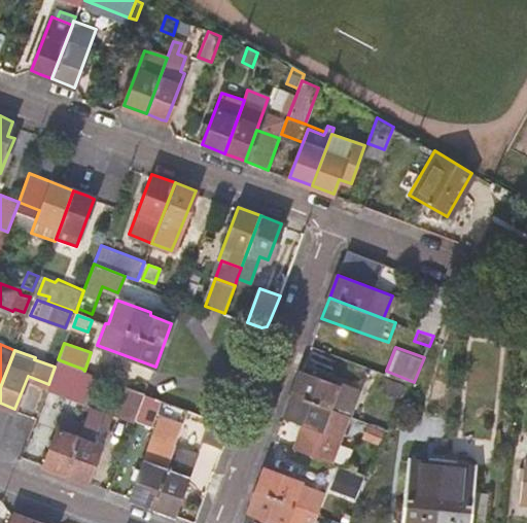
[(71,364),(61,391),(75,396),(84,371),(71,364)]
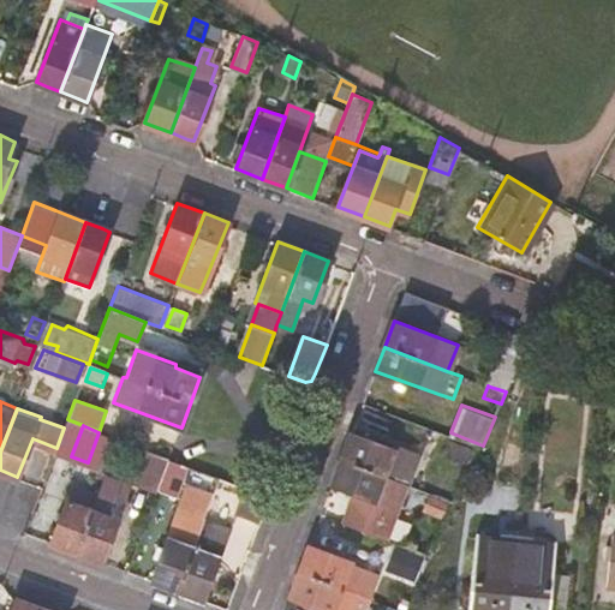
[(392,448),(351,432),(345,448),(341,459),(402,482),(411,484),(423,453),(394,442),(392,448)]
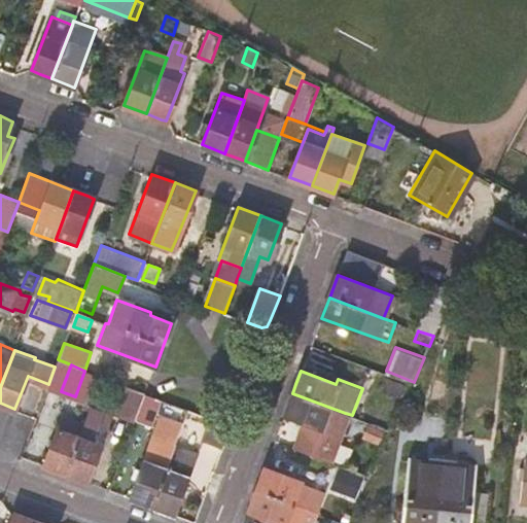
[(85,373),(80,387),(92,391),(98,377),(85,373)]
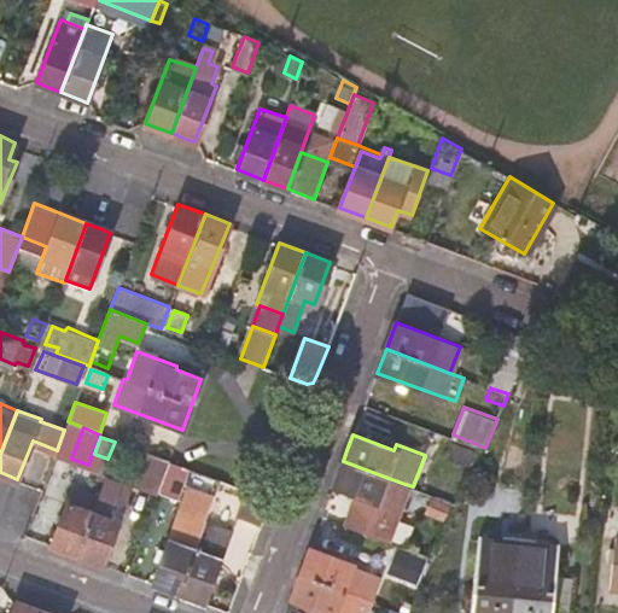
[(140,485),(159,492),(170,461),(152,454),(140,485)]
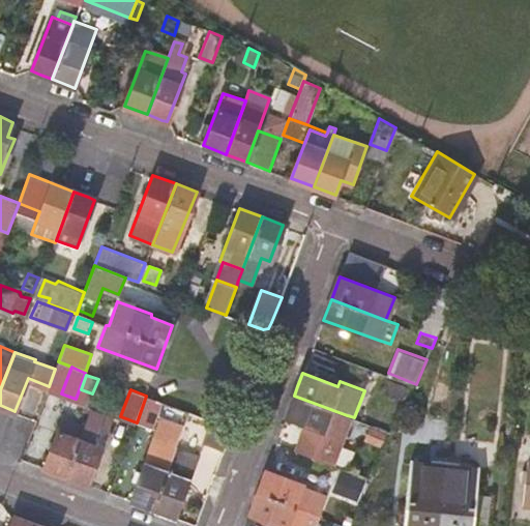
[(153,428),(163,401),(146,396),(137,422),(153,428)]
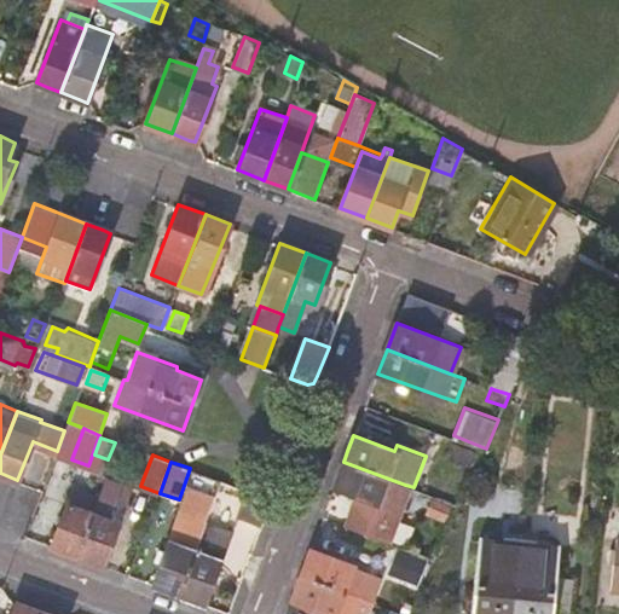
[(359,511),(351,508),(343,525),(385,540),(391,522),(370,515),(377,498),(398,505),(405,485),(343,462),(335,485),(356,492),(365,496),(359,511)]
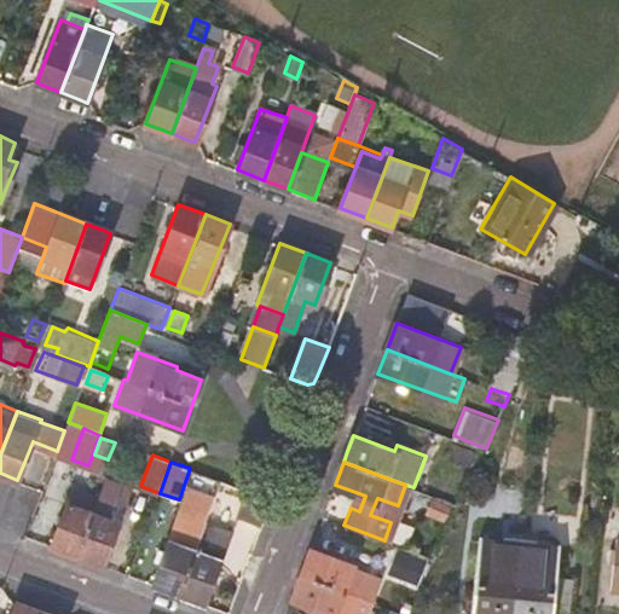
[(217,481),(203,476),(196,493),(210,499),(217,481)]
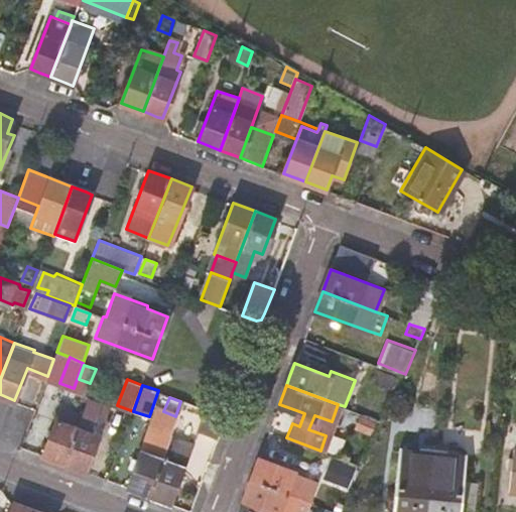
[(83,413),(65,462),(86,470),(98,436),(91,433),(98,415),(105,417),(109,407),(89,399),(83,413)]
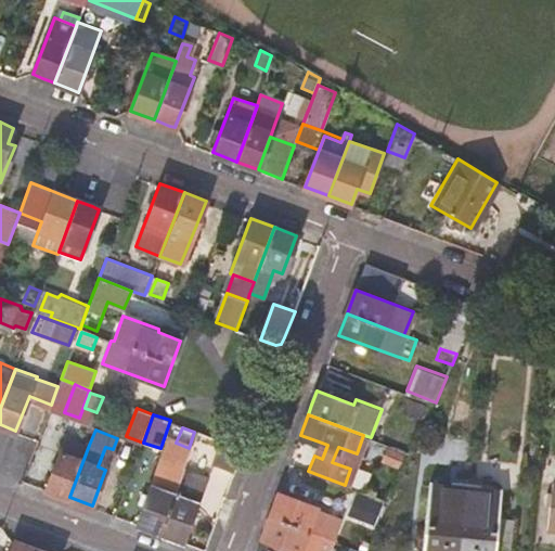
[(395,443),(411,448),(415,437),(399,432),(395,443)]
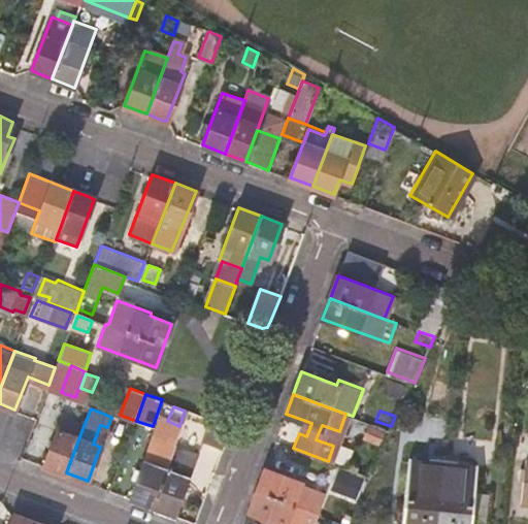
[(63,415),(42,464),(53,468),(66,472),(85,423),(63,415)]
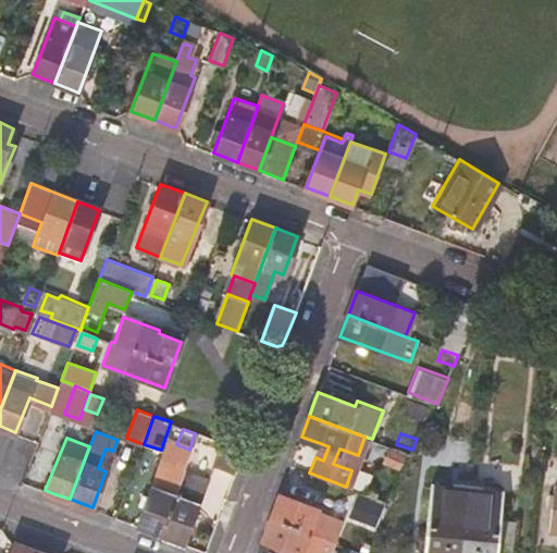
[(213,463),(235,471),(239,462),(240,454),(239,447),(221,441),(213,463)]
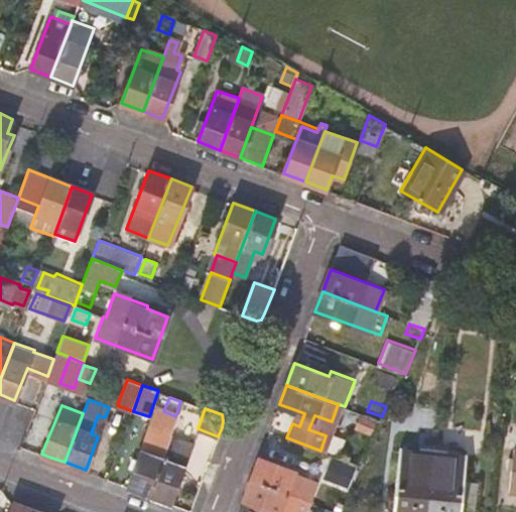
[(296,410),(292,423),(299,426),(304,413),(296,410)]
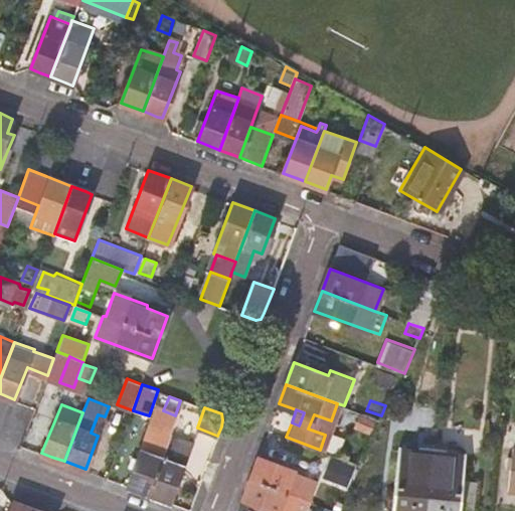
[(359,429),(372,433),(377,421),(363,416),(359,429)]
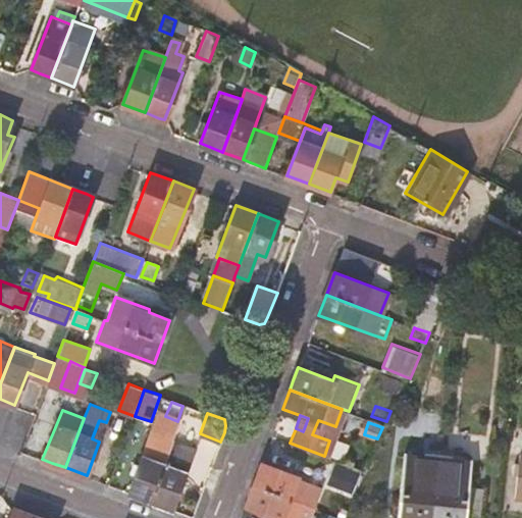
[(142,458),(129,491),(151,500),(164,465),(173,443),(151,434),(142,458)]
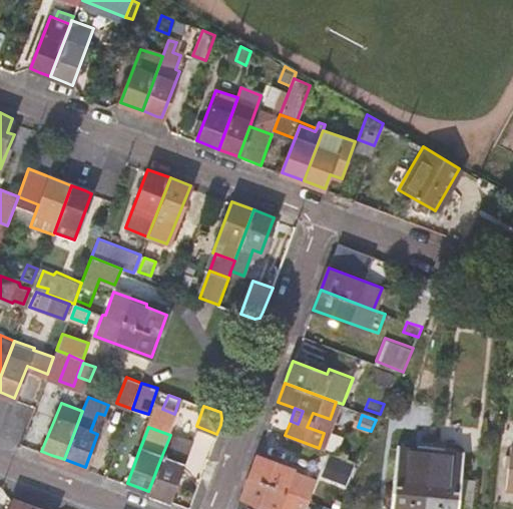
[(165,449),(161,457),(148,491),(168,499),(181,465),(182,465),(185,455),(190,442),(170,435),(165,449)]
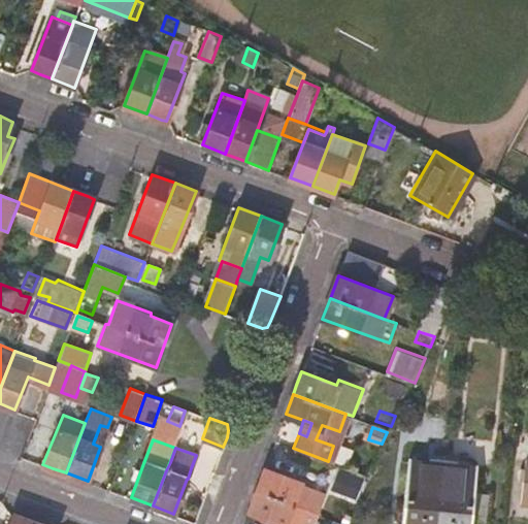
[(435,523),(442,458),(408,455),(400,523),(435,523)]
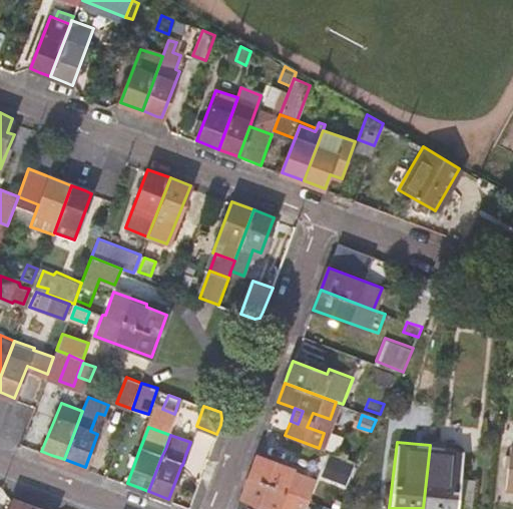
[(457,508),(464,449),(430,445),(423,508),(457,508)]
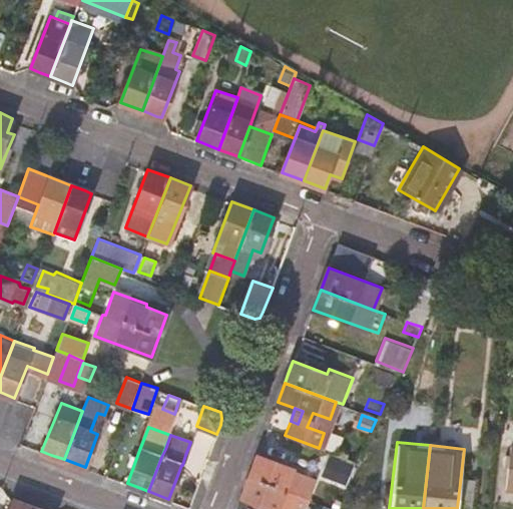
[(292,469),(258,454),(248,477),(284,489),(292,469)]
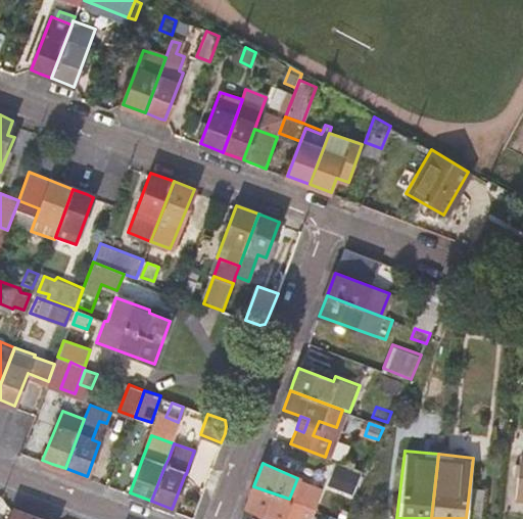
[(329,492),(349,501),(360,479),(337,471),(329,492)]
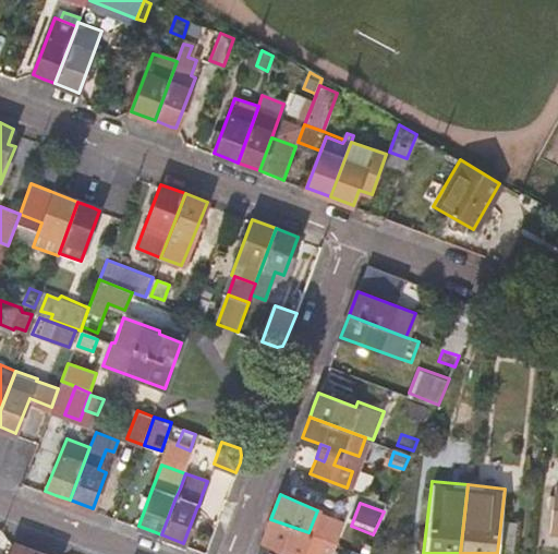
[(329,515),(317,510),(308,532),(320,537),(329,515)]
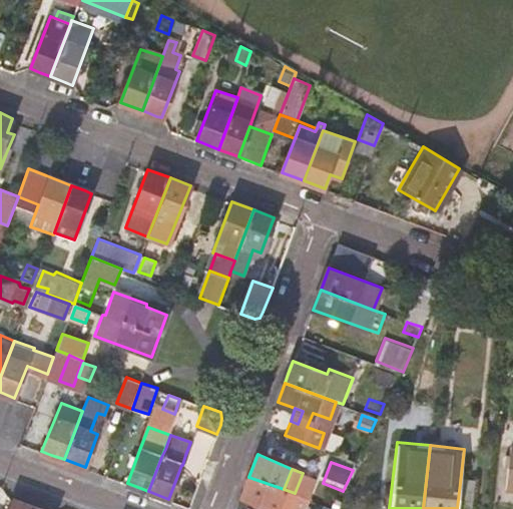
[(241,496),(271,507),(270,508),(302,508),(307,498),(295,493),(284,489),(248,477),(241,496)]
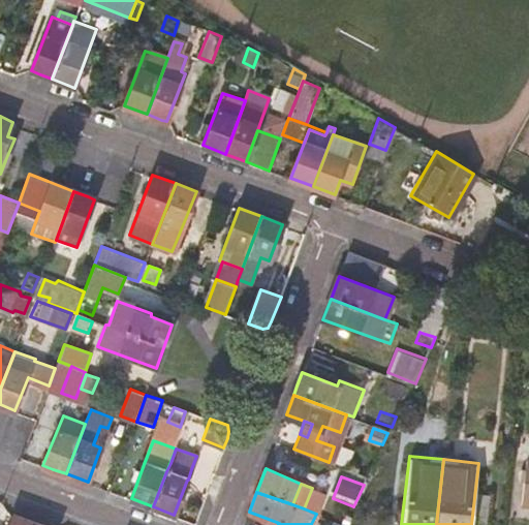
[(333,515),(347,521),(351,510),(338,503),(333,515)]
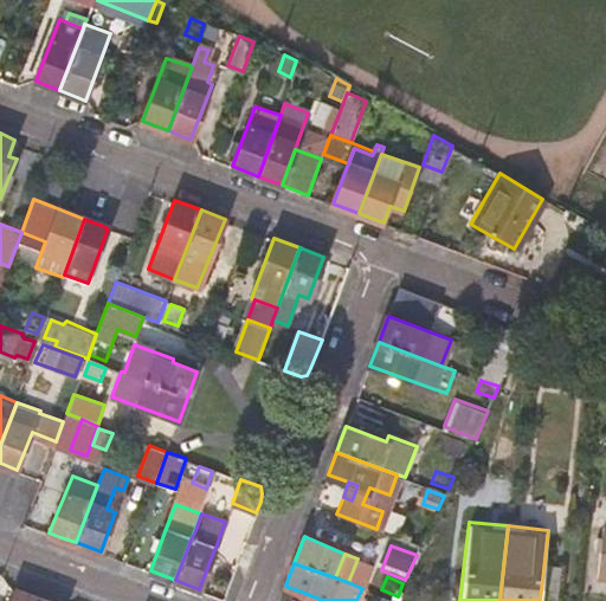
[(23,592),(15,589),(10,600),(37,600),(39,598),(23,592)]
